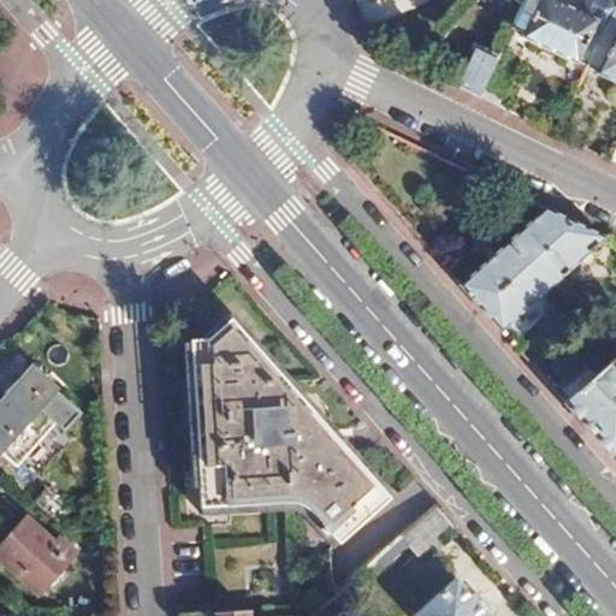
[(523,0),(510,29),(522,35),(521,39),(576,66),(579,63),(596,24),(598,22),(555,0),(523,0)]
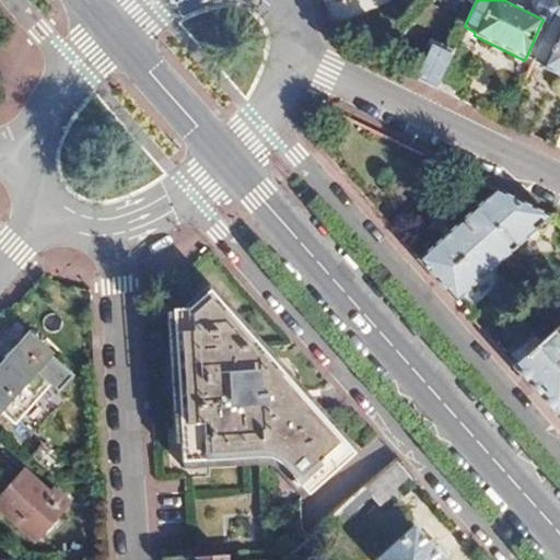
[(559,10),(558,9),(549,26),(533,60),(541,65),(539,68),(559,77),(559,10)]
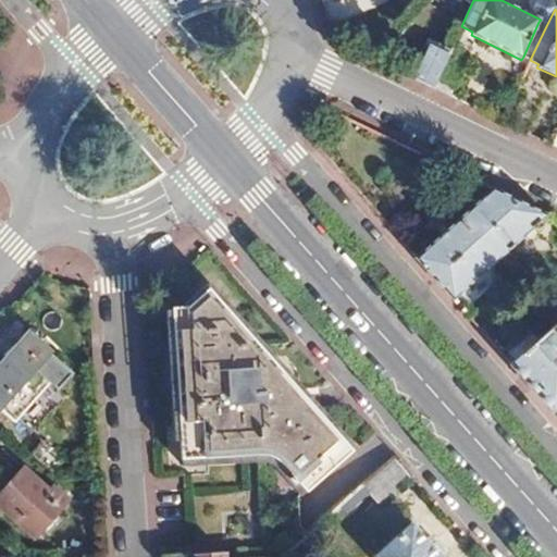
[(546,26),(539,22),(523,57),(530,60),(546,26)]
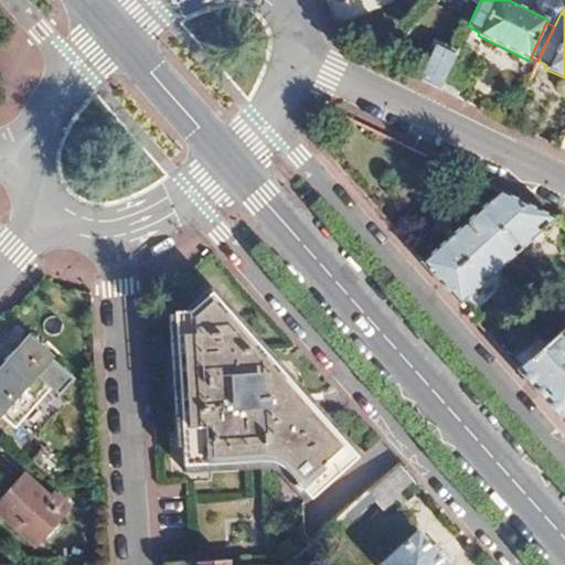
[(555,219),(500,192),(420,263),(458,305),(555,219)]
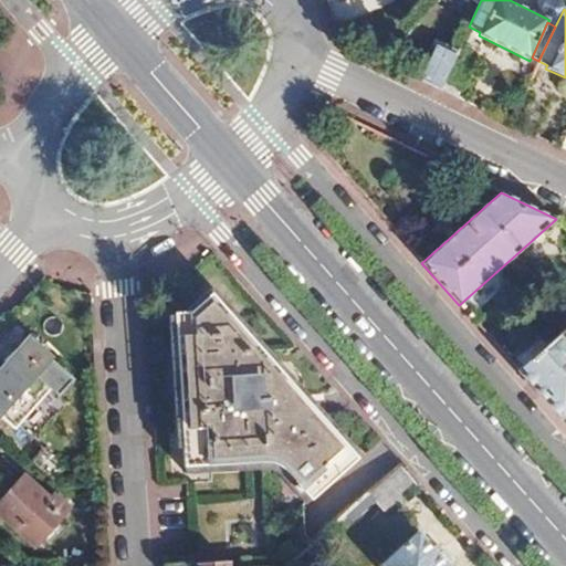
[(187,307),(173,307),(185,462),(254,458),(263,458),(271,461),(278,464),(285,470),(292,475),(310,495),(356,453),(211,286),(187,307)]
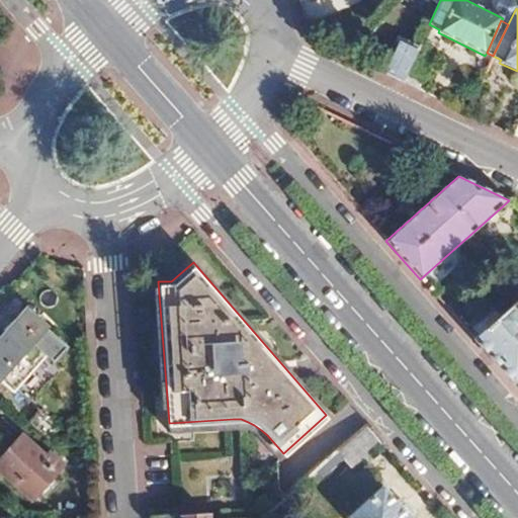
[(517,300),(500,317),(473,340),(513,383),(517,378),(517,300)]
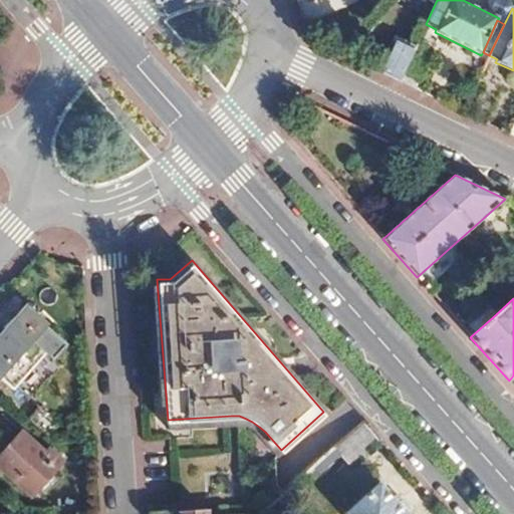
[(496,314),(486,303),(461,327),(470,337),(496,314)]
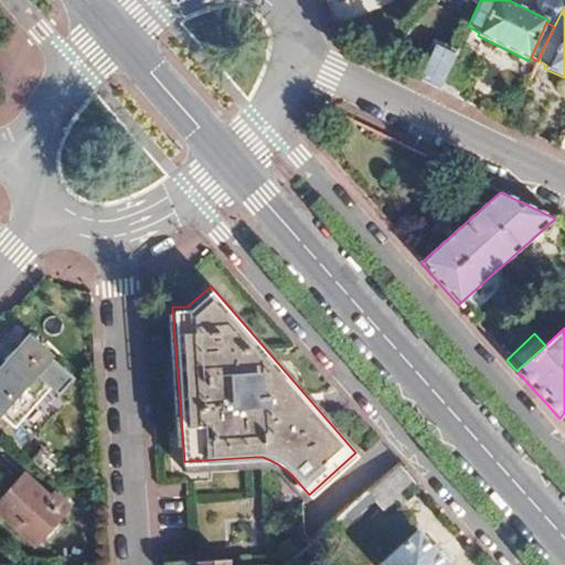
[(53,354),(33,336),(0,370),(0,413),(18,429),(53,391),(60,396),(75,379),(51,356),(53,354)]
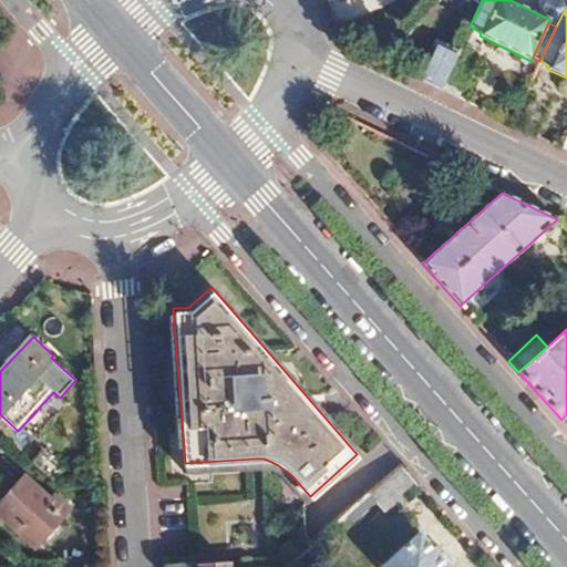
[(42,449),(30,463),(53,484),(65,471),(42,449)]
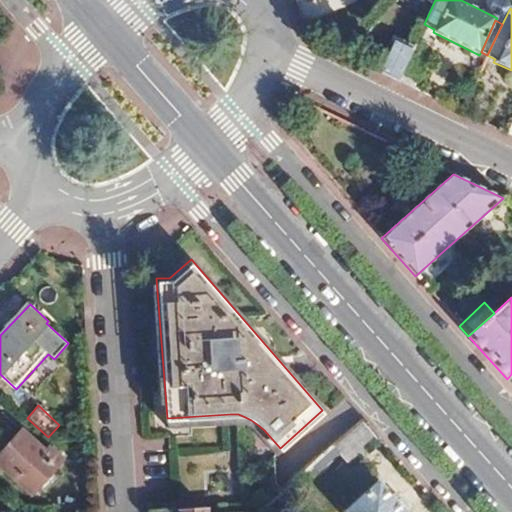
[(44,450),(22,430),(0,453),(0,466),(32,495),(64,458),(49,445),(44,450)]
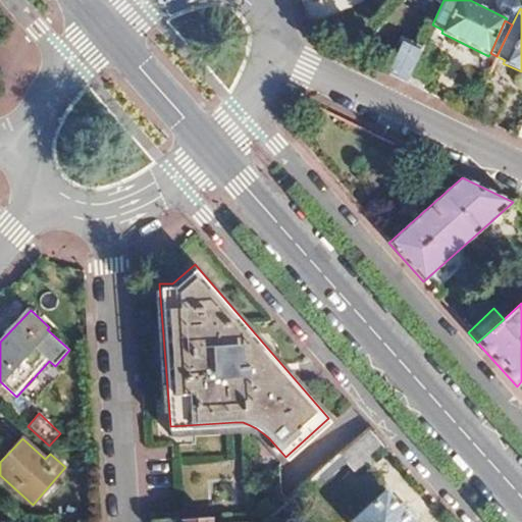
[(411,521),(385,492),(352,521),(411,521)]
